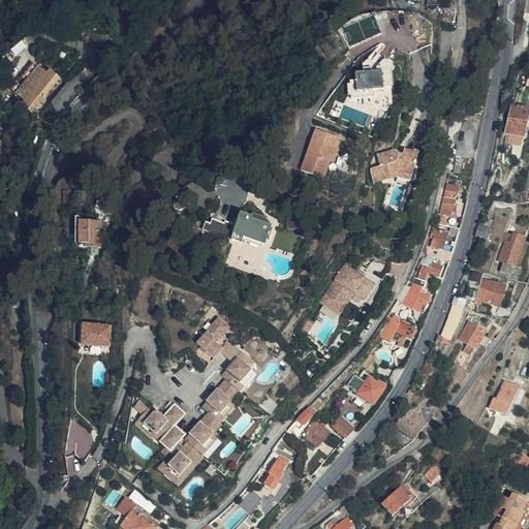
[(358,91),(384,89),(382,71),(372,72),(372,67),(364,68),(365,72),(355,72),(358,91)]
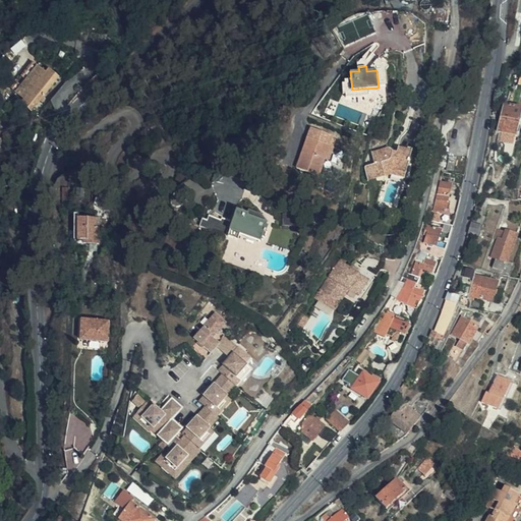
[(482,75),(483,68),(468,66),(467,73),(482,75)]
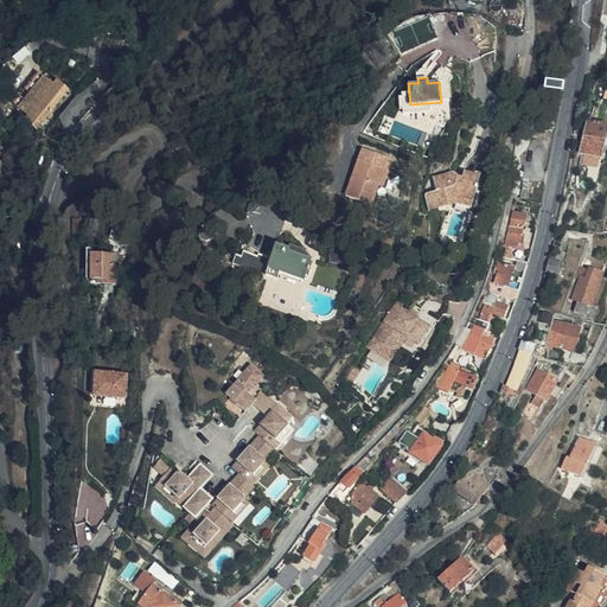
[(25,128),(46,93),(39,89),(18,123),(25,128)]
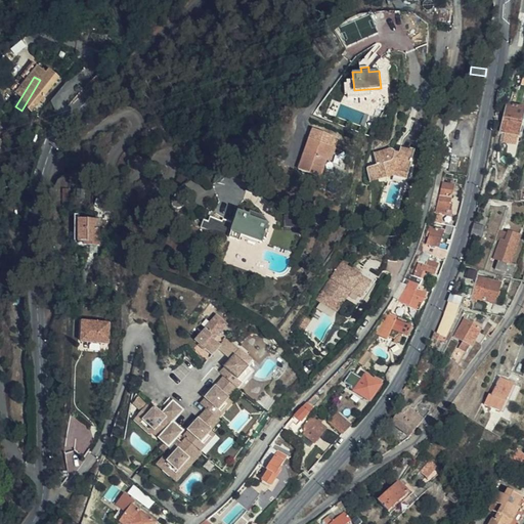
[(49,86),(40,80),(22,111),(31,116),(29,120),(39,126),(62,88),(51,82),(49,86)]
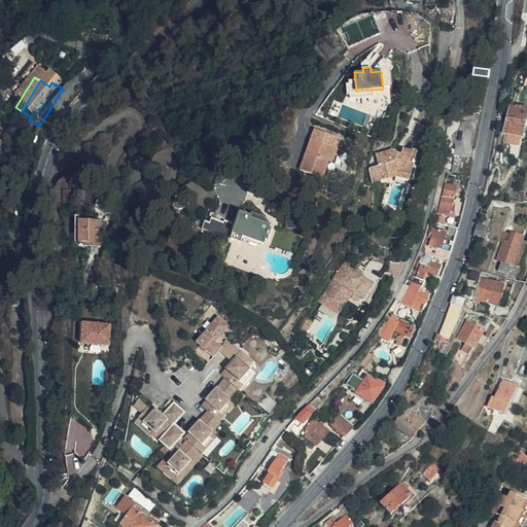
[(477,108),(484,94),(477,90),(469,104),(477,108)]
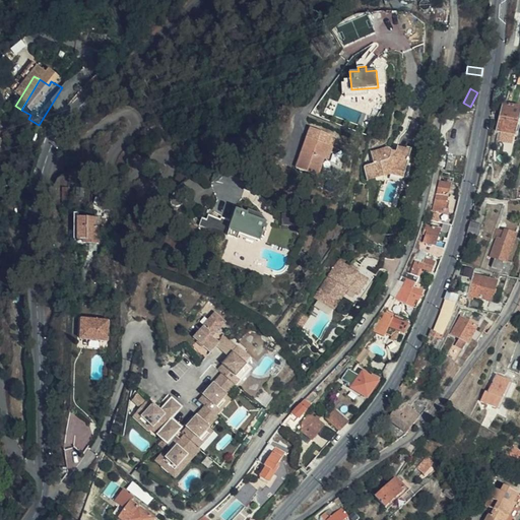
[(519,111),(519,104),(504,102),(499,127),(502,128),(516,131),(519,111)]
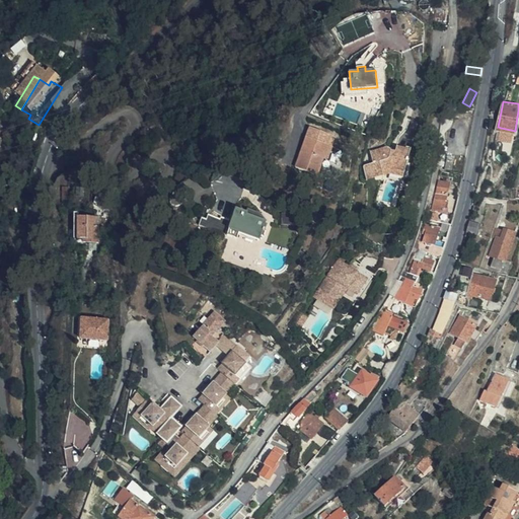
[(513,140),(515,131),(501,128),(499,137),(513,140)]
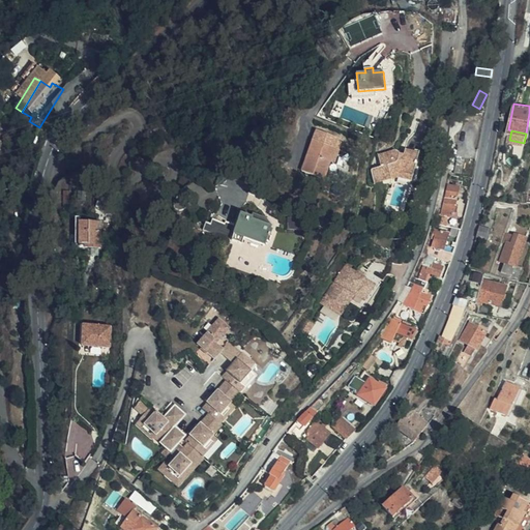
[(329,163),(333,149),(336,140),(316,134),(302,174),(323,181),(329,163)]
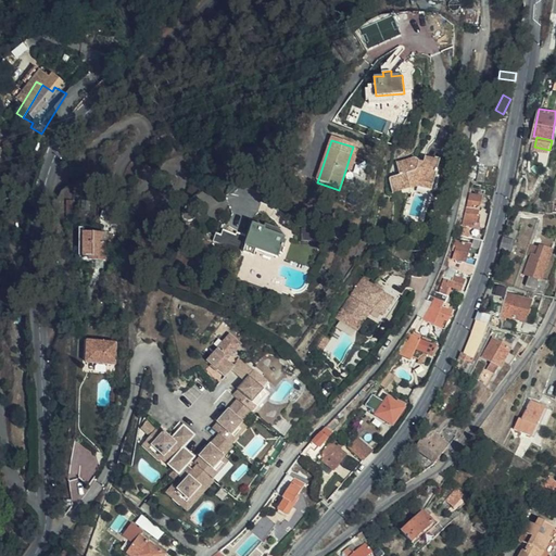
[(431,182),(438,159),(422,154),(421,160),(414,158),(414,155),(394,160),(396,171),(388,179),(391,191),(408,187),(407,181),(418,178),(431,182)]
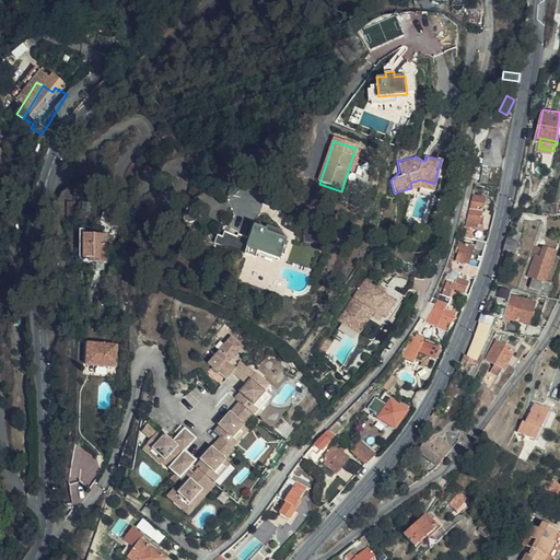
[(358,160),(352,158),(348,172),(353,174),(358,160)]
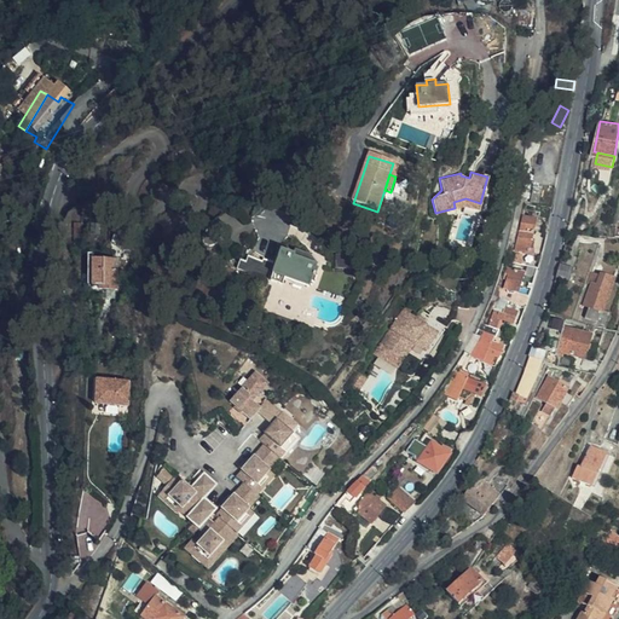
[(542,185),(533,184),(530,201),(539,203),(542,185)]
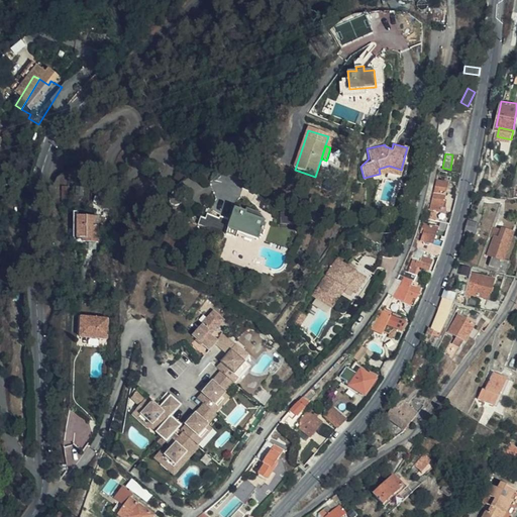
[(442,205),(447,183),(442,182),(442,178),(436,176),(429,208),(440,211),(442,205)]
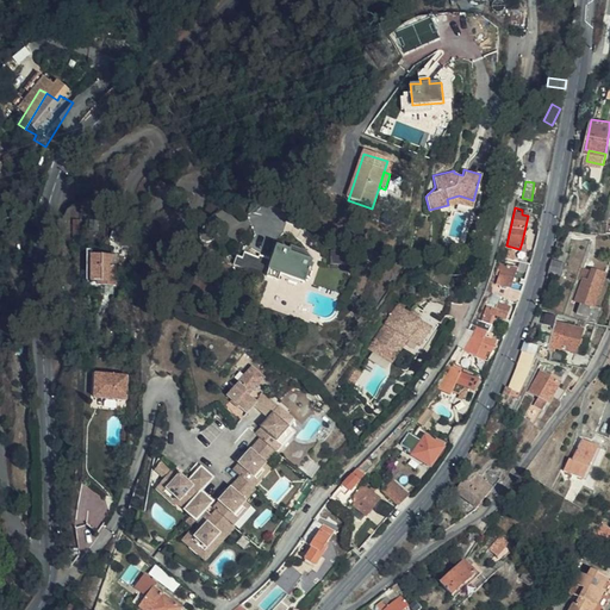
[(117,243),(120,229),(113,225),(110,240),(117,243)]
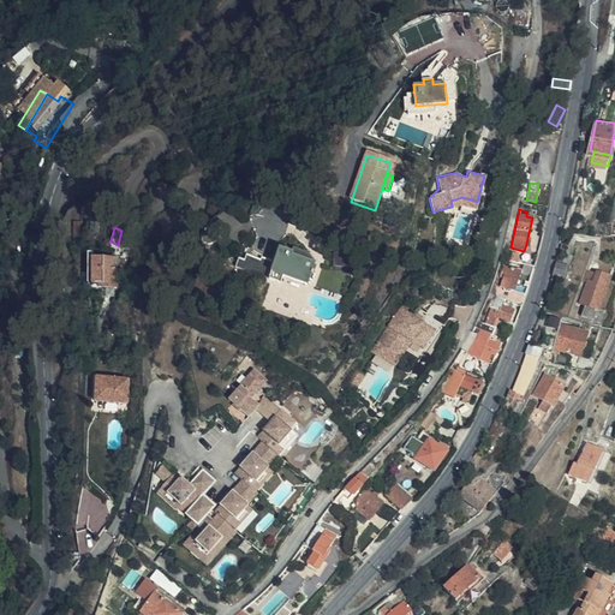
[(315,275),(317,269),(312,268),(314,266),(290,256),(292,250),(290,250),(287,252),(279,249),(268,280),(280,285),(284,279),(306,288),(309,282),(312,284),(316,275),(315,275)]
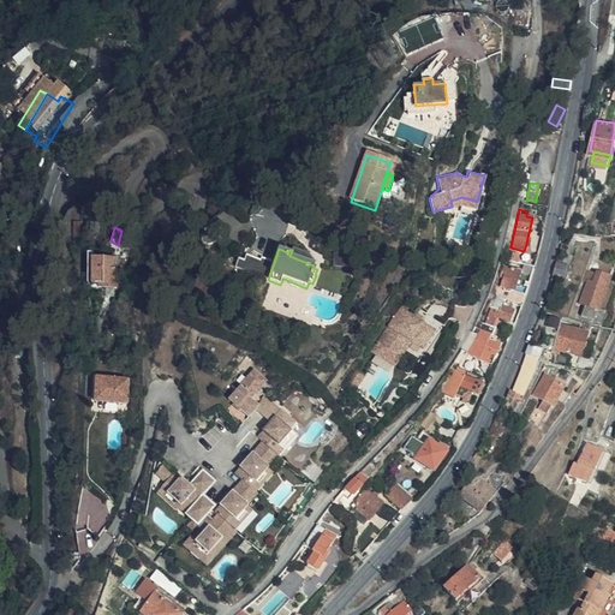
[(97,290),(117,288),(117,269),(117,258),(91,258),(91,256),(88,256),(88,285),(97,285),(97,290)]
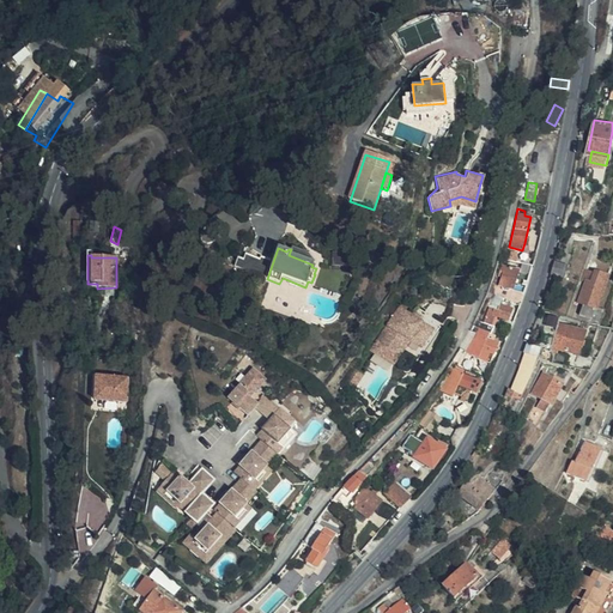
[(263,279),(269,261),(260,258),(259,261),(244,256),(243,261),(237,260),(234,267),(263,279)]
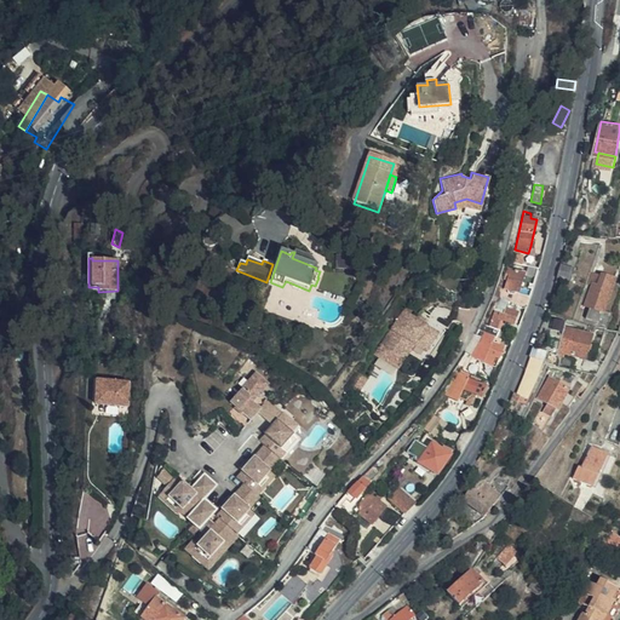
[(564,269),(560,264),(556,277),(564,276),(573,280),(574,273),(564,269)]
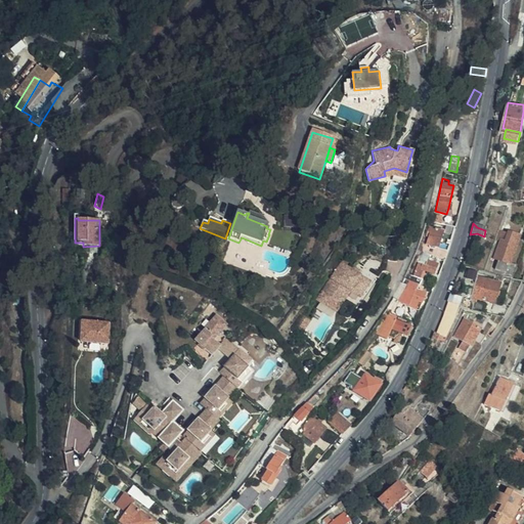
[(427,243),(423,252),(428,254),(430,254),(433,244),(438,246),(443,230),(428,226),(426,235),(429,236),(427,243)]
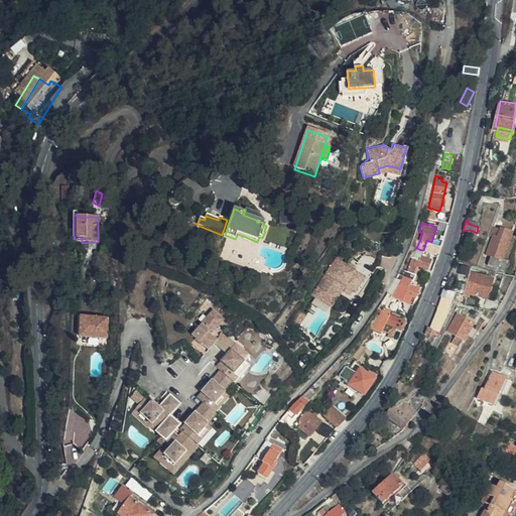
[(498,267),(511,231),(500,227),(497,236),(493,235),(486,251),(492,254),(488,263),(498,267)]
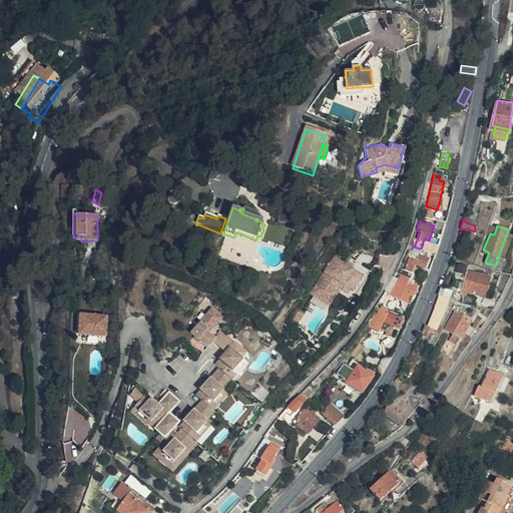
[(431,251),(434,243),(429,241),(429,240),(424,238),(421,248),(431,251)]
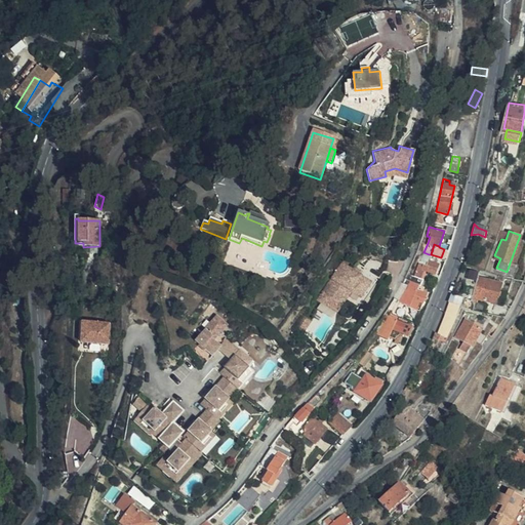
[(423,252),(410,282),(419,286),(421,280),(419,279),(422,270),(435,274),(438,264),(432,261),(432,259),(427,257),(429,254),(423,252)]
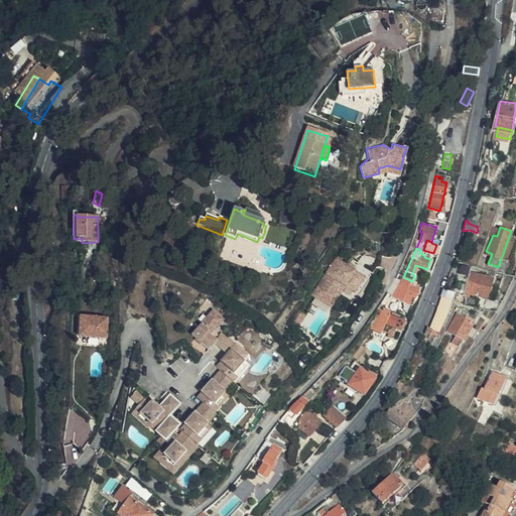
[(509,261),(501,258),(498,267),(496,272),(505,274),(509,261)]
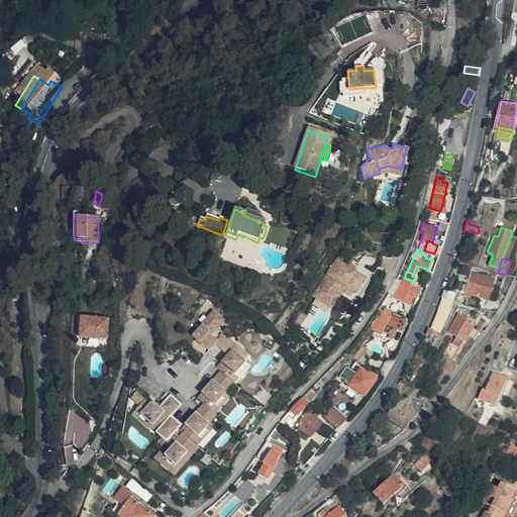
[(346,268),(335,261),(318,288),(333,298),(341,286),(345,289),(355,295),(366,279),(353,272),(346,268)]
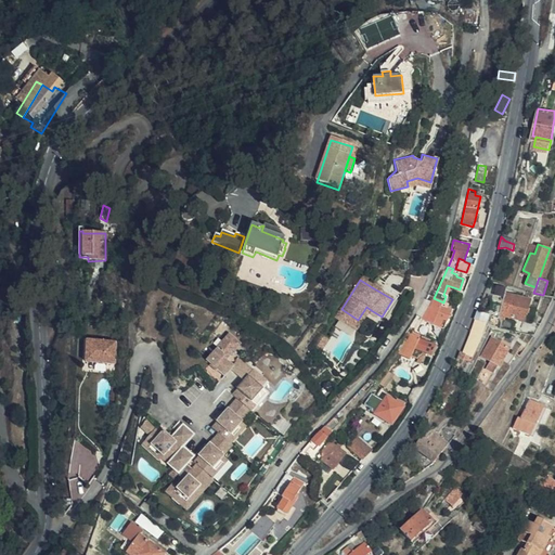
[(489,315),(497,318),(499,312),(504,293),(505,288),(495,285),(487,313),(479,311),(476,320),(480,321),(485,323),(489,315)]
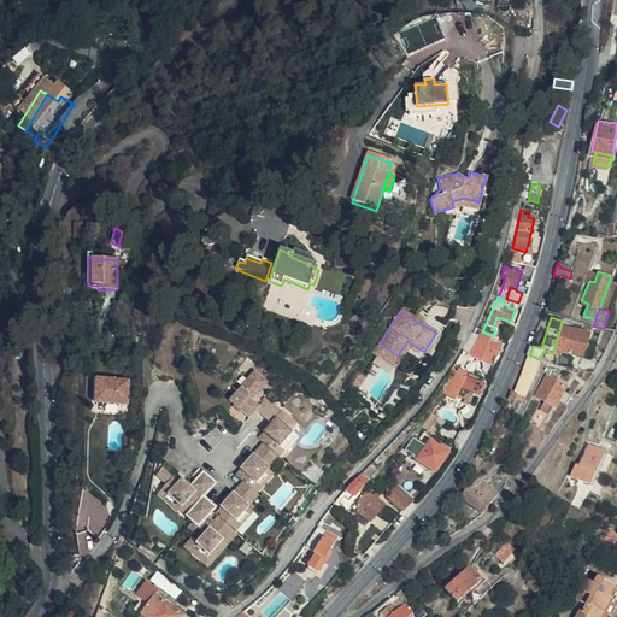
[(568,327),(560,325),(554,347),(560,350),(568,327)]
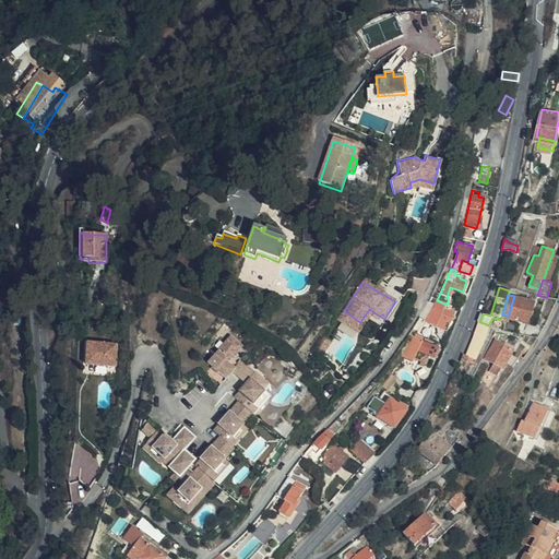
[(508,317),(526,322),(534,302),(514,296),(508,317)]
